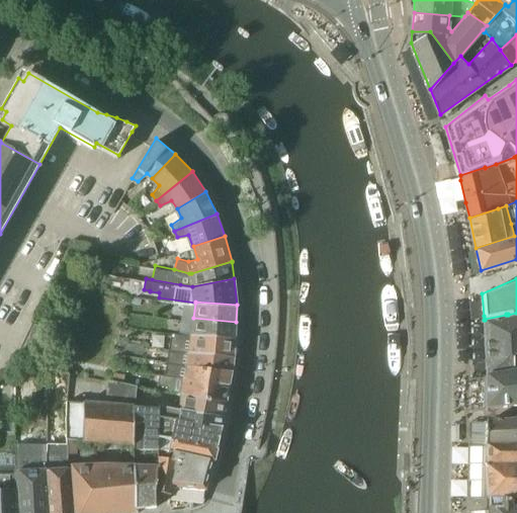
[(515,370),(516,370),(516,313),(508,315),(508,314),(506,314),(506,315),(485,319),(485,320),(484,320),(487,371),(487,374),(514,370),(515,370)]
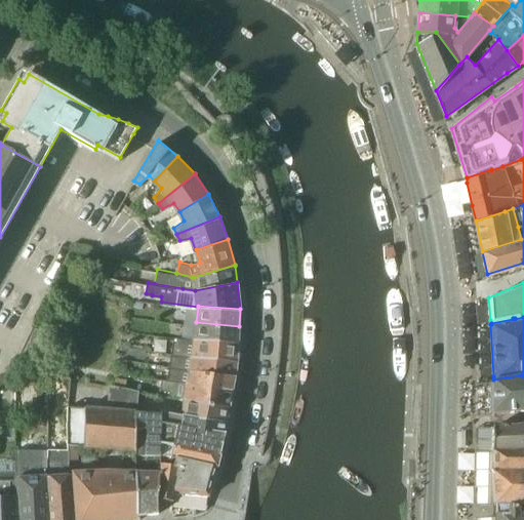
[(239,343),(239,326),(196,322),(194,337),(239,343)]
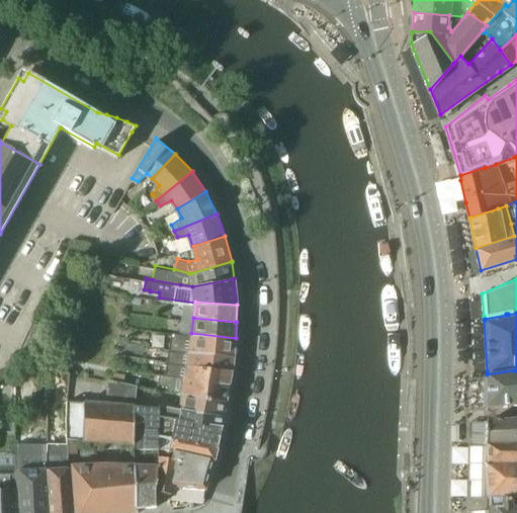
[(236,338),(191,333),(173,331),(171,346),(188,350),(190,350),(234,355),(236,338)]
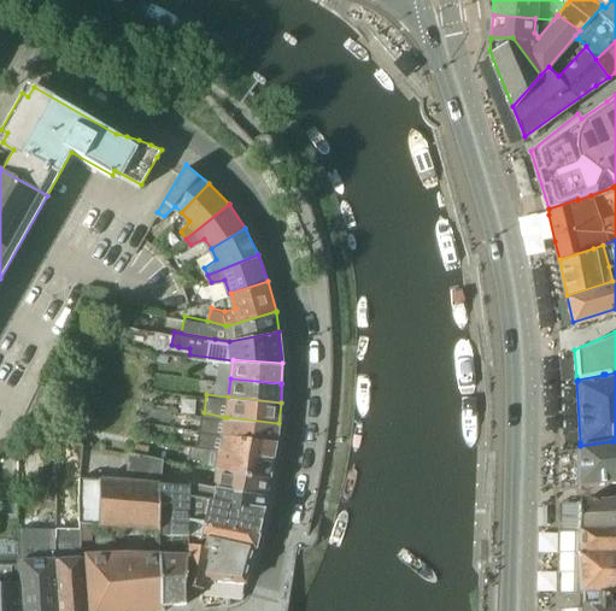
[(276,440),(279,423),(227,417),(224,417),(204,412),(200,429),(221,434),(224,434),(276,440)]
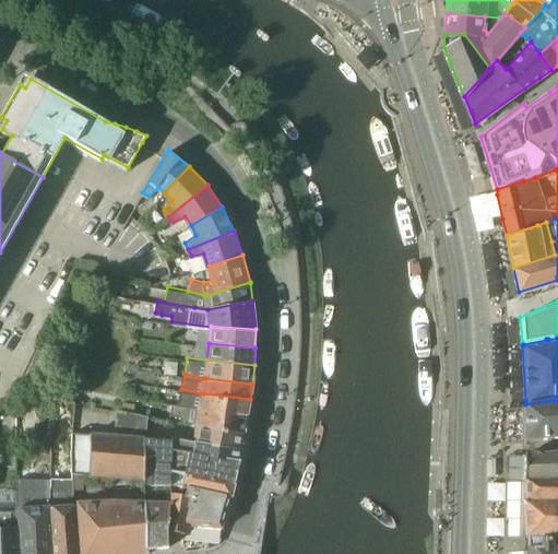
[(248,413),(250,399),(203,393),(200,393),(181,389),(179,403),(200,407),(248,413)]
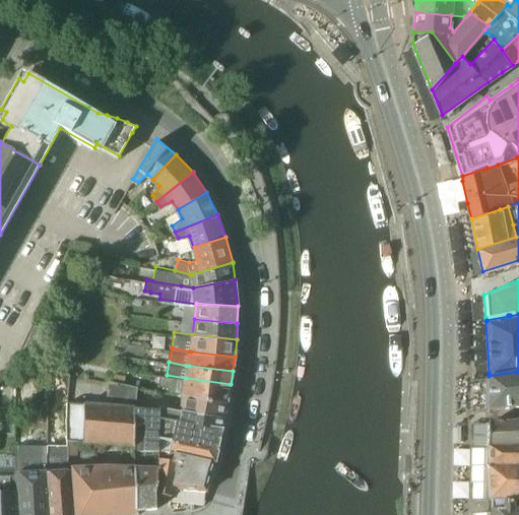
[(114,381),(124,383),(126,374),(116,371),(114,381)]
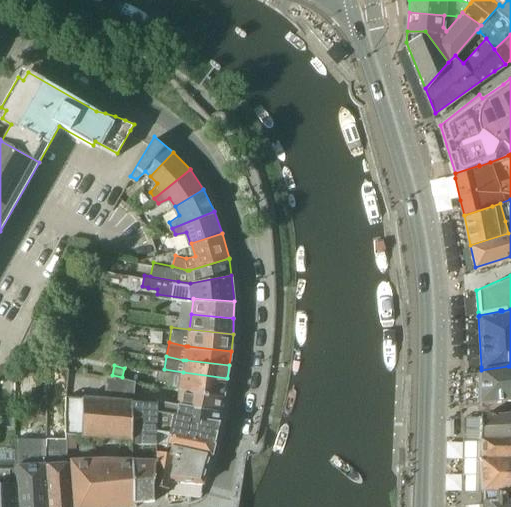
[(510,366),(509,366),(508,366),(481,370),(481,380),(481,401),(510,398),(510,366)]
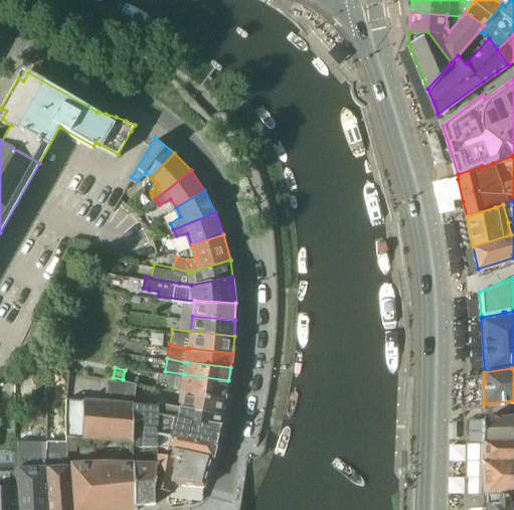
[(184,374),(165,371),(159,370),(157,385),(180,389),(226,397),(227,380),(228,381),(228,380),(184,374)]
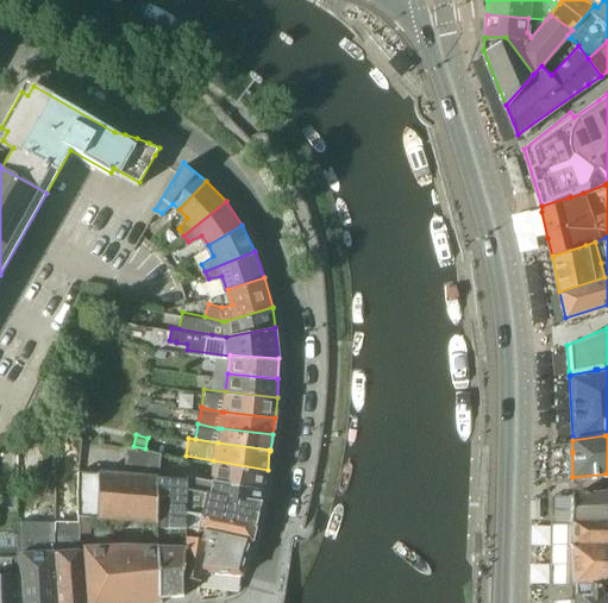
[(129,445),(126,472),(148,475),(158,475),(161,451),(145,448),(133,446),(129,445)]
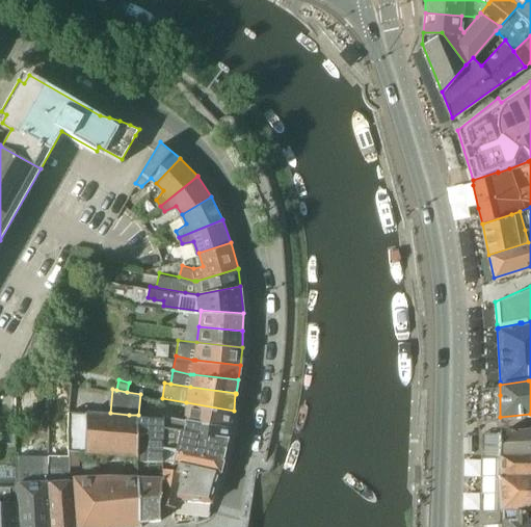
[(138,460),(143,460),(149,462),(148,459),(151,460),(151,459),(163,459),(163,448),(175,449),(180,450),(223,458),(229,438),(231,427),(234,411),(186,402),(185,411),(185,416),(174,415),(164,414),(164,418),(138,415),(137,424),(138,454),(138,460)]
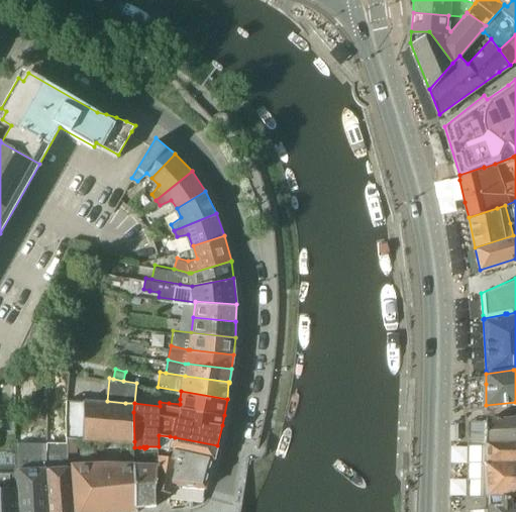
[(134,441),(132,413),(125,413),(125,403),(107,401),(67,398),(67,414),(66,414),(67,435),(84,437),(90,437),(134,441)]
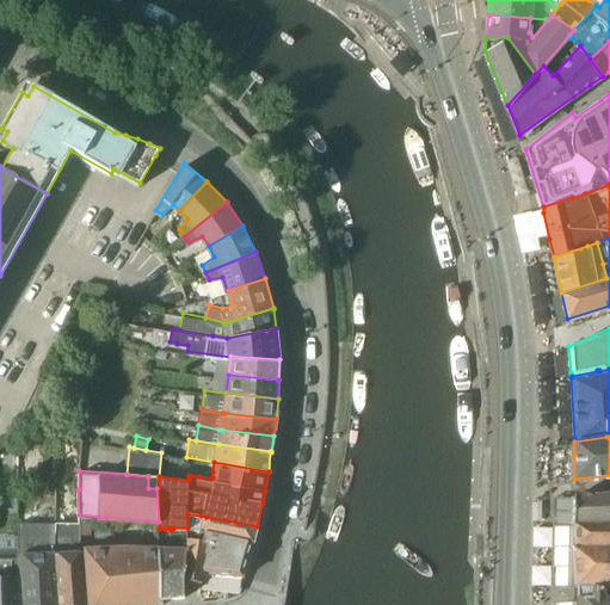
[(609,491),(578,494),(574,494),(573,523),(609,520),(609,491)]
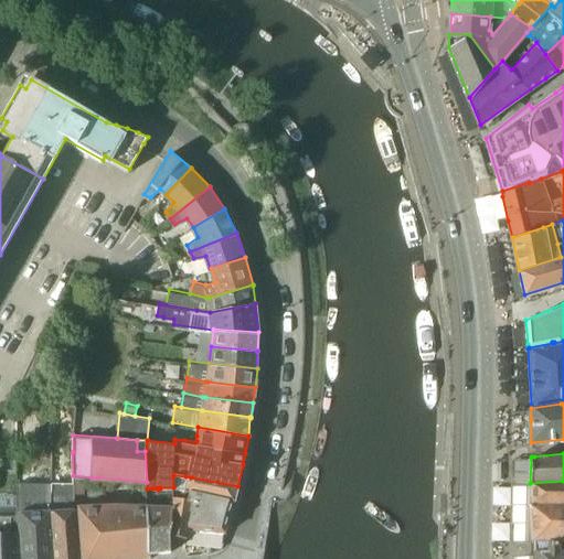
[(235,500),(237,486),(191,477),(185,476),(183,487),(234,500),(235,500)]
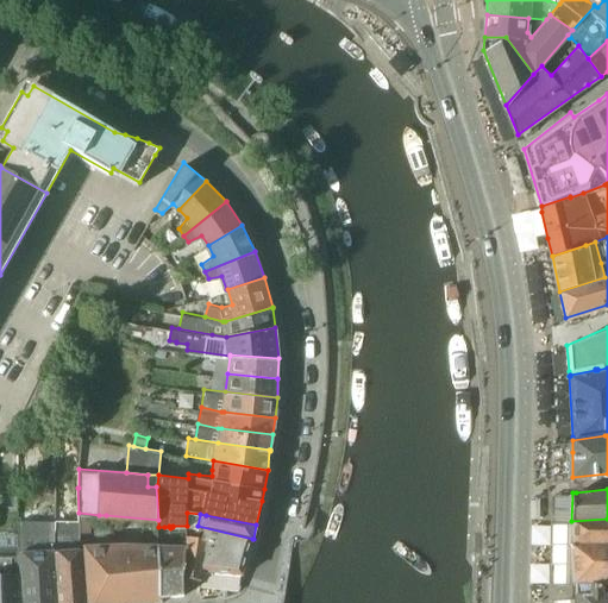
[(82,539),(82,528),(81,528),(81,519),(74,519),(56,519),(56,527),(56,550),(58,602),(86,602),(81,539),(82,539)]
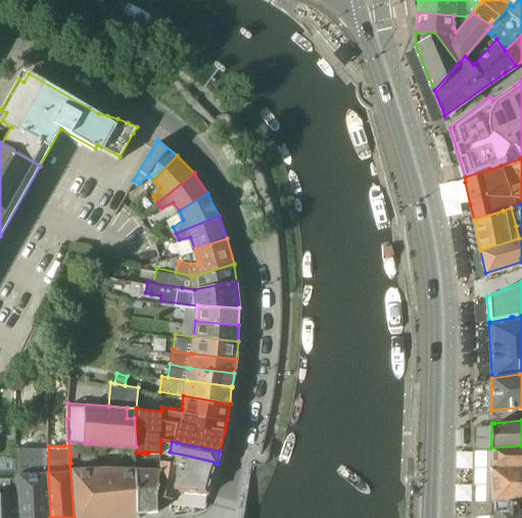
[(490,466),(521,466),(521,445),(490,448),(490,466)]
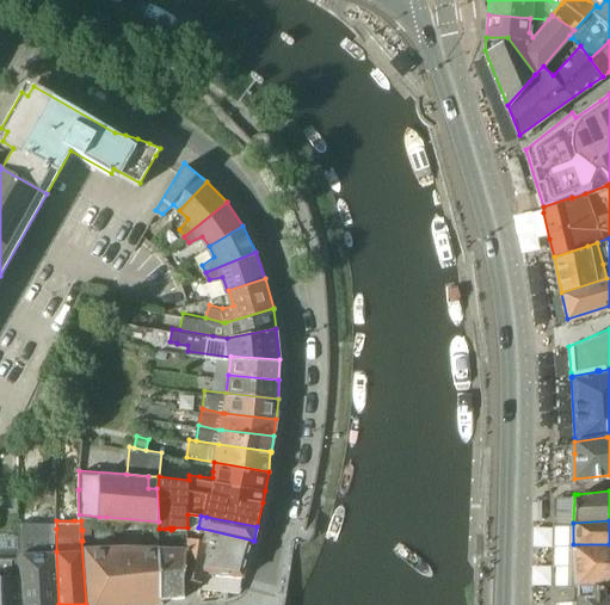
[(253,541),(198,528),(197,528),(195,538),(209,539),(204,570),(242,574),(248,551),(253,541)]
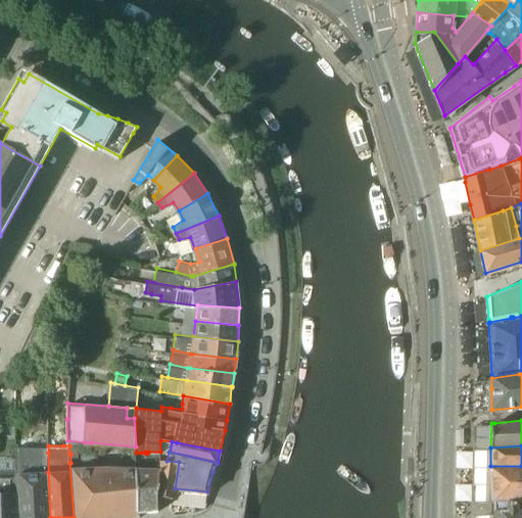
[(50,517),(48,472),(48,453),(30,453),(30,472),(18,472),(19,517),(50,517)]
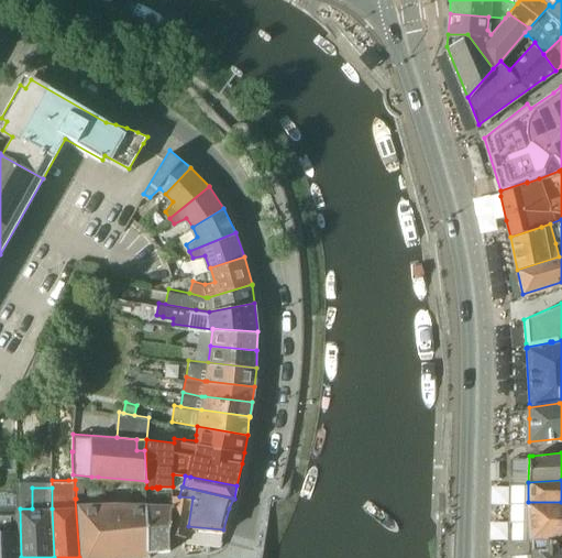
[(146,492),(146,495),(147,496),(147,504),(147,534),(147,550),(149,550),(171,548),(169,534),(168,534),(172,516),(173,505),(173,495),(173,493),(156,492),(157,489),(152,488),(151,493),(146,492)]
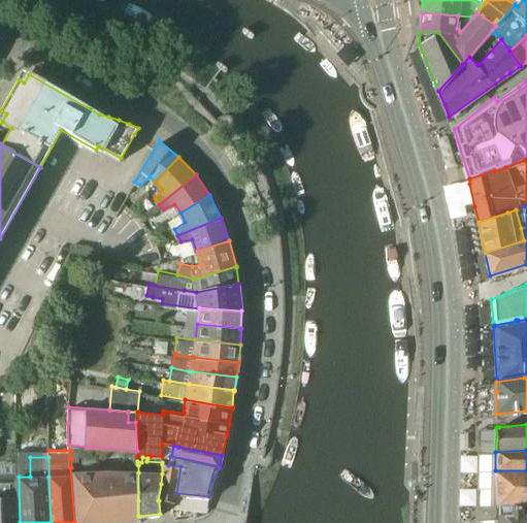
[(180,466),(168,465),(162,464),(162,474),(161,484),(158,500),(159,500),(174,502),(175,493),(176,493),(180,466)]
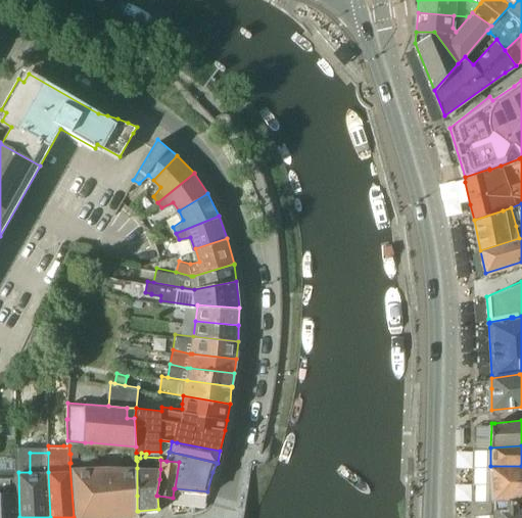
[(521,466),(490,466),(490,467),(492,487),(493,498),(517,500),(521,500),(521,466)]
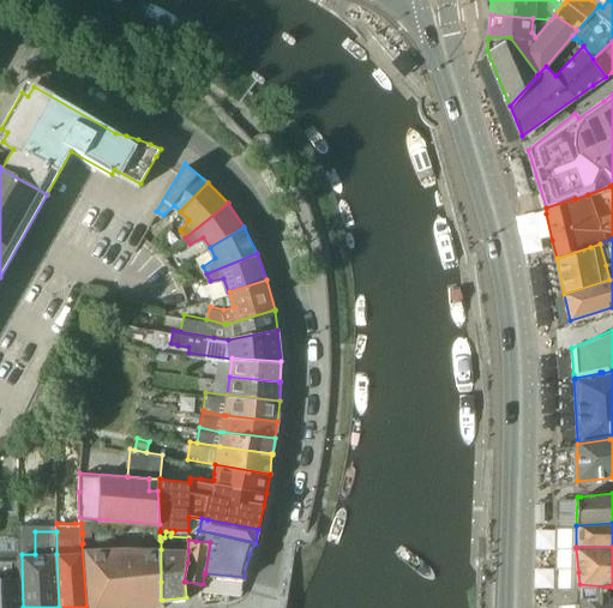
[(161,549),(154,549),(134,549),(85,551),(90,607),(140,607),(163,605),(162,600),(161,600),(161,582),(161,549)]
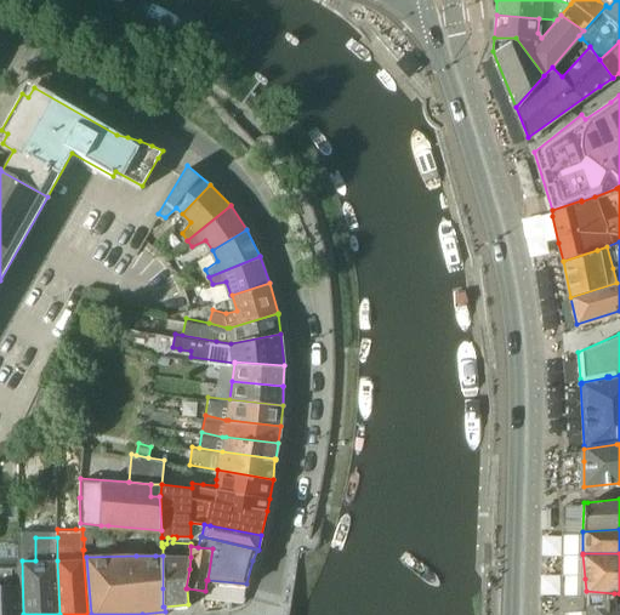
[(23,614),(22,561),(0,561),(0,614),(23,614)]
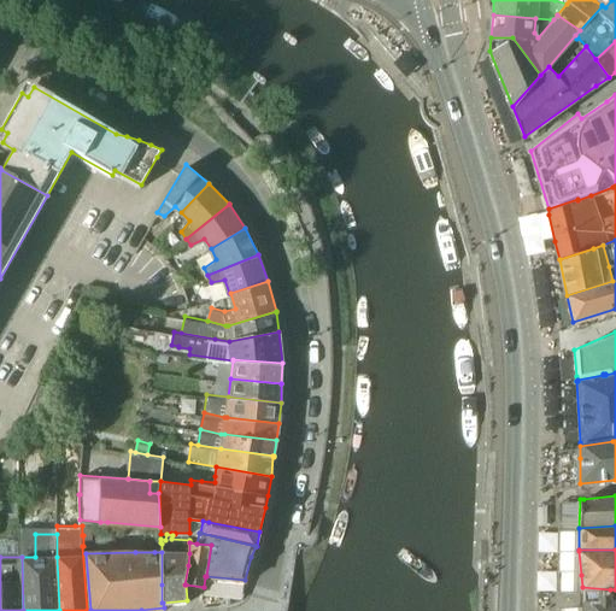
[(609,610),(610,589),(582,587),(582,592),(582,610),(609,610)]
